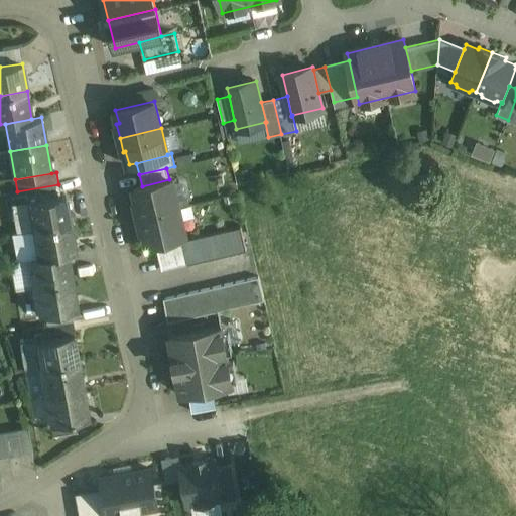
[(142,186),(134,188),(137,202),(135,203),(138,217),(179,207),(173,179),(142,186)]
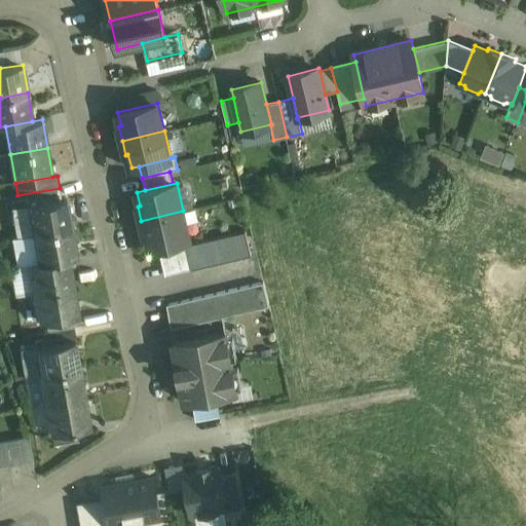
[(60,188),(17,195),(20,208),(30,205),(62,200),(60,188)]
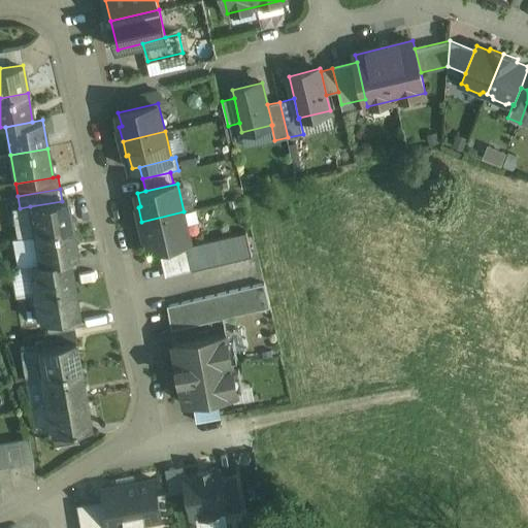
[(62,201),(30,206),(34,235),(72,229),(67,200),(62,201)]
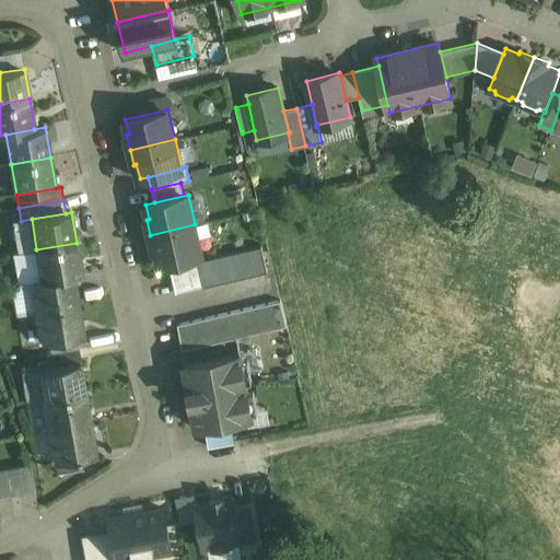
[(195,224),(150,235),(153,251),(156,249),(160,264),(197,255),(202,254),(195,224)]
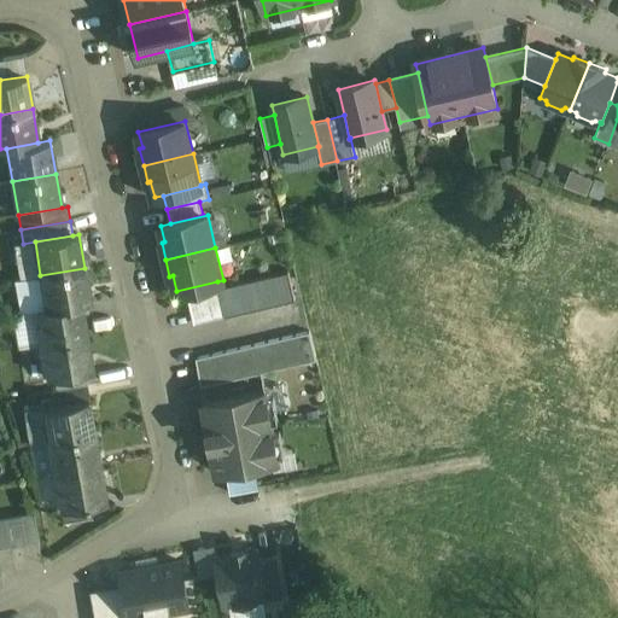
[(85,268),(40,275),(46,308),(46,309),(80,303),(81,303),(89,302),(85,268)]
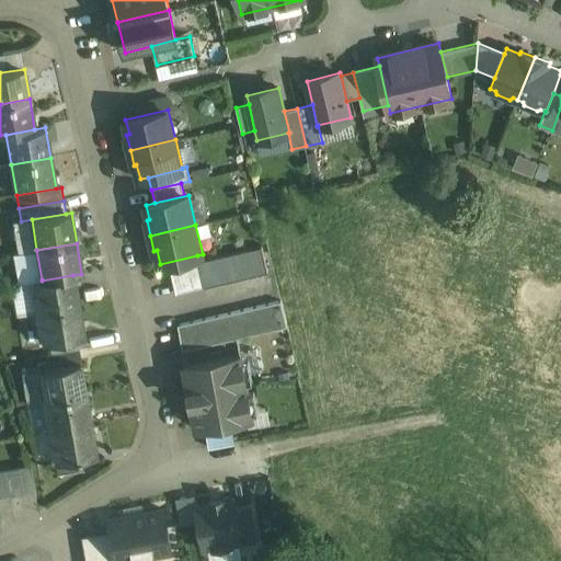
[(262,247),(250,250),(255,275),(268,272),(262,247)]
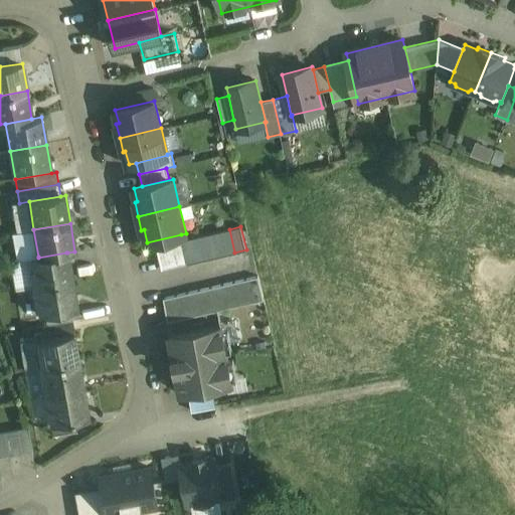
[(229,229),(217,231),(222,255),(234,252),(229,229)]
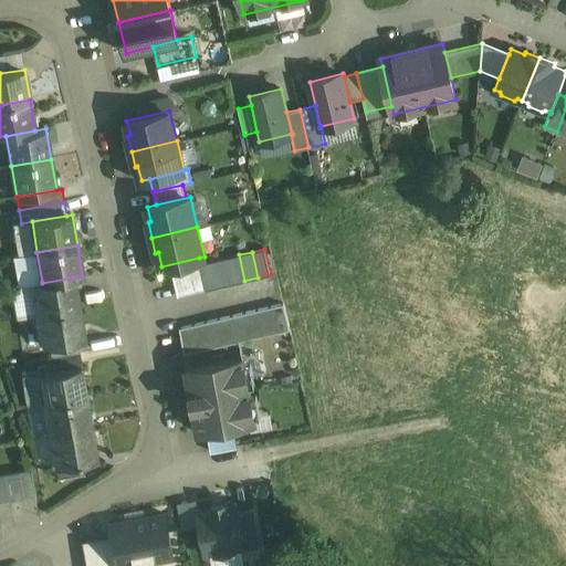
[(244,281),(239,254),(227,258),(232,283),(244,281)]
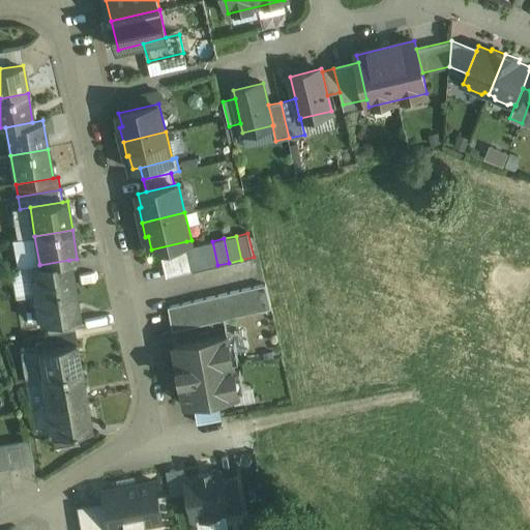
[(186,241),(159,247),(167,277),(194,271),(187,246),(186,241)]
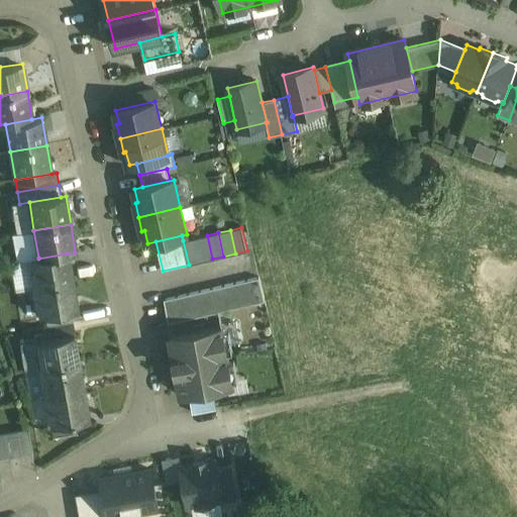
[(183,240),(189,265),(200,262),(195,238),(183,240)]
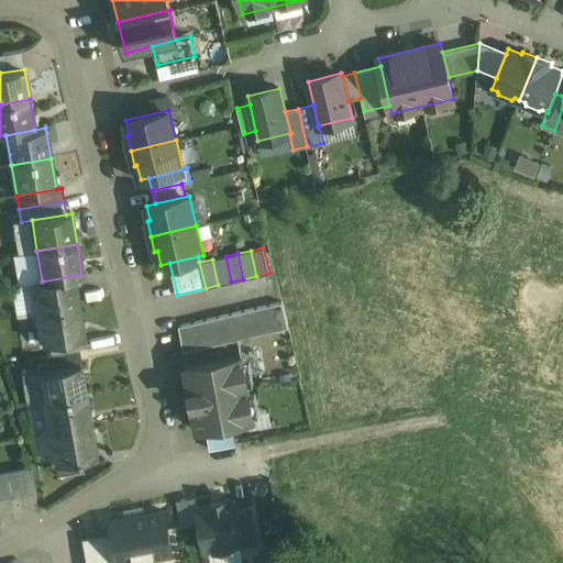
[(73,276),(42,282),(42,280),(33,282),(39,313),(78,306),(74,276),(73,276)]
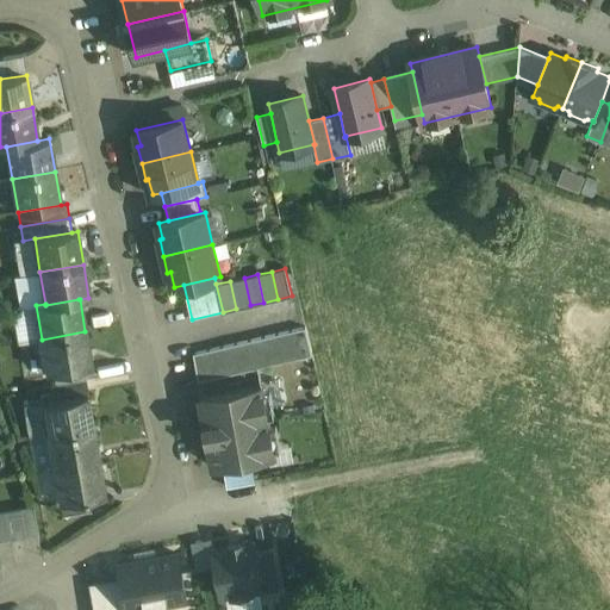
[(305,327),(193,353),(199,381),(312,354),(305,327)]
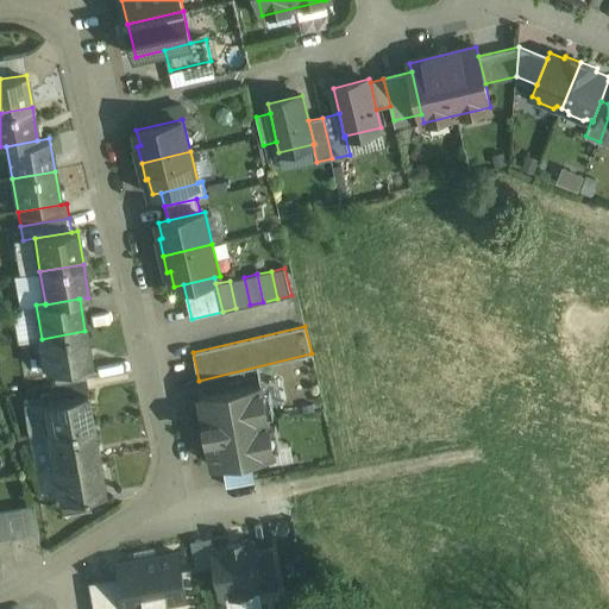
[(85,331),(42,339),(48,372),(90,364),(85,331)]
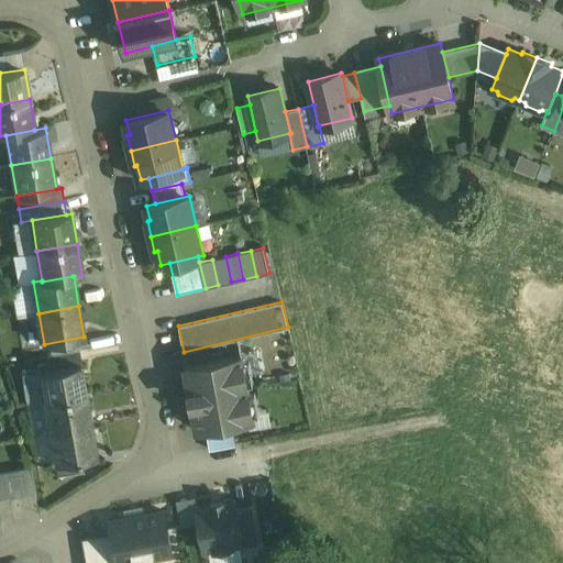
[(242,355),(186,365),(197,428),(206,427),(231,422),(253,418),(242,355)]
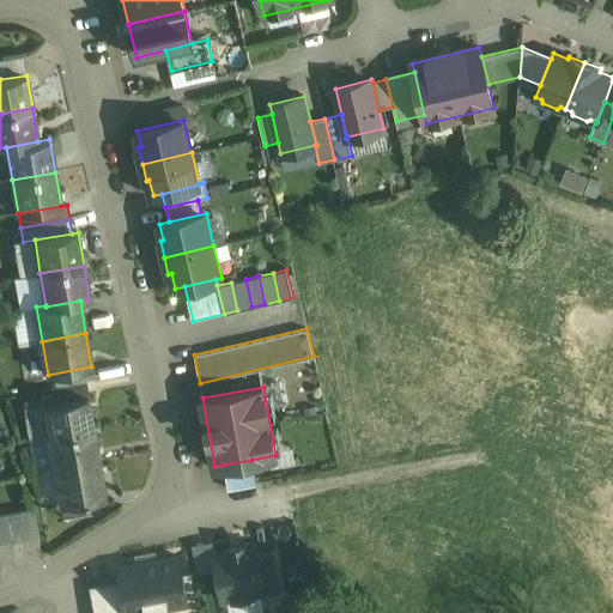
[(87,396),(43,404),(49,438),(92,430),(87,396)]
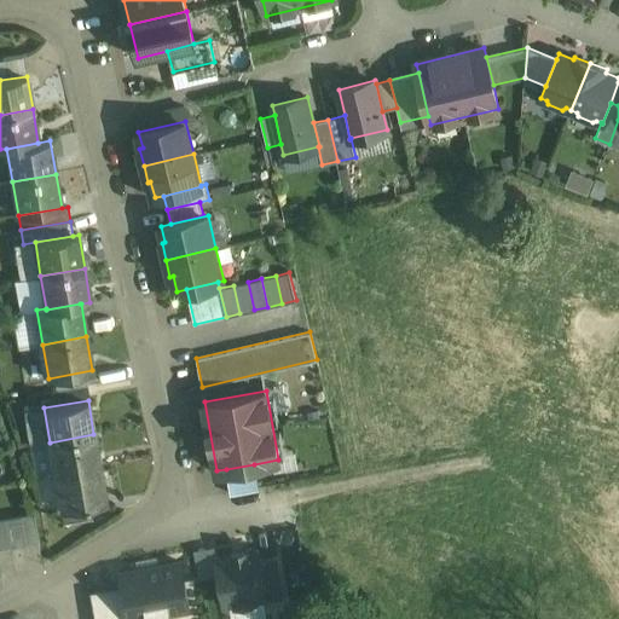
[(93,434),(50,443),(56,475),(99,468),(93,434)]
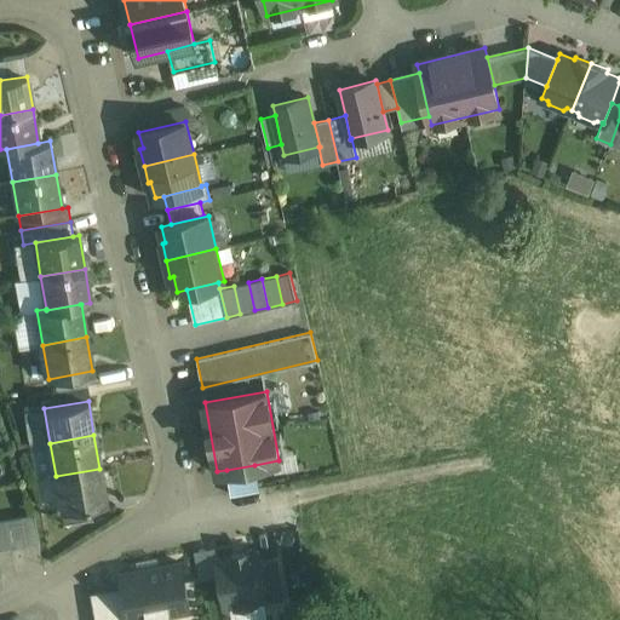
[(254,465),(227,470),(231,495),(259,491),(254,465)]
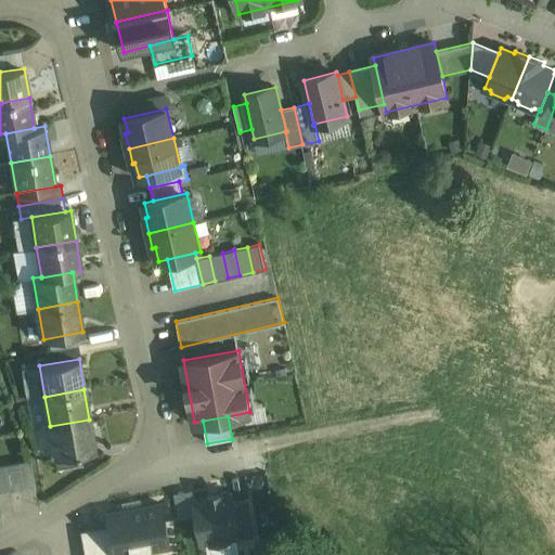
[(89,420),(50,426),(55,456),(81,452),(94,450),(89,420)]
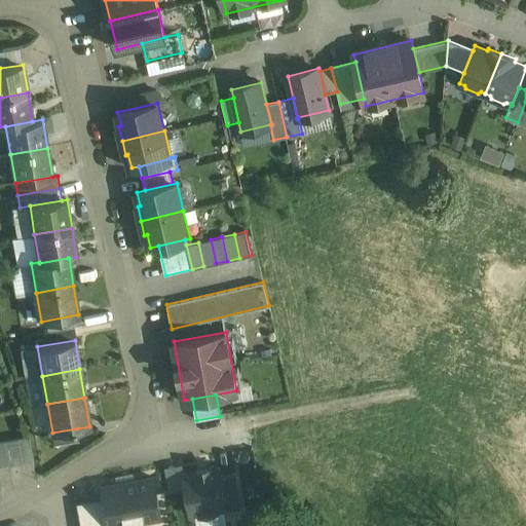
[(77,428),(52,433),(54,445),(79,441),(77,428)]
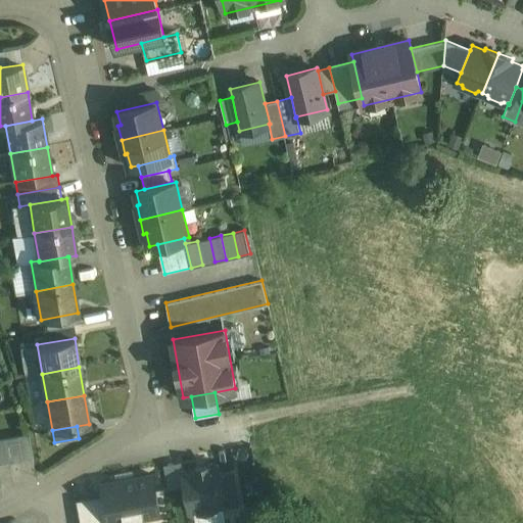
[(29,434),(16,436),(20,460),(33,458),(29,434)]
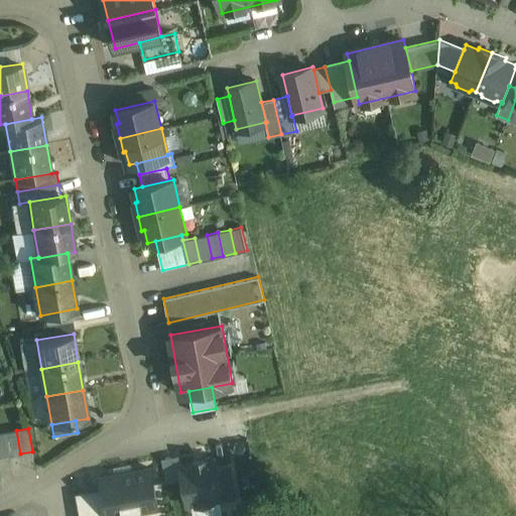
[(16,430),(4,432),(9,456),(20,454),(16,430)]
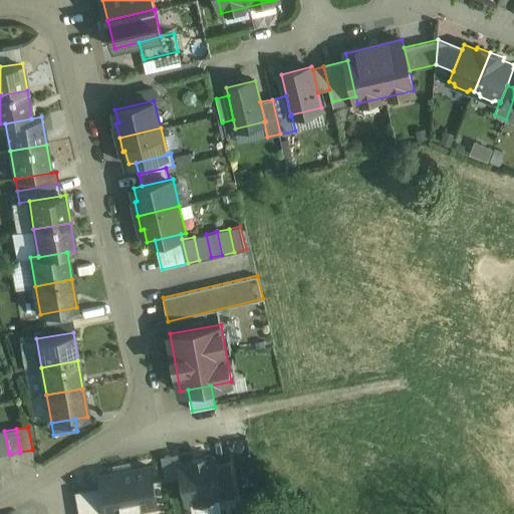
[(4,431),(0,431),(0,455),(9,454),(4,431)]
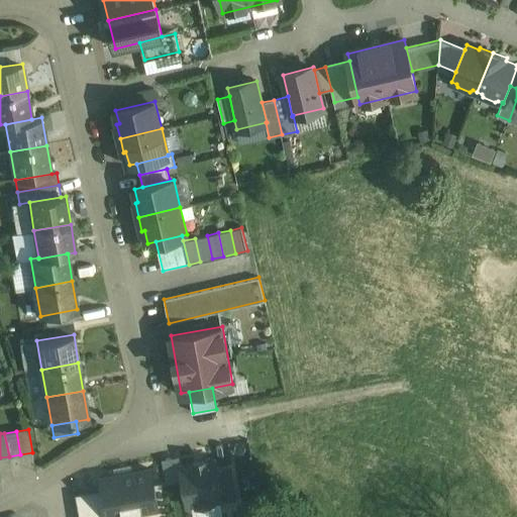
[(207,459),(194,461),(195,463),(182,466),(188,504),(197,503),(197,505),(214,502),(213,500),(220,499),(222,499),(216,467),(215,459),(207,460),(207,459)]
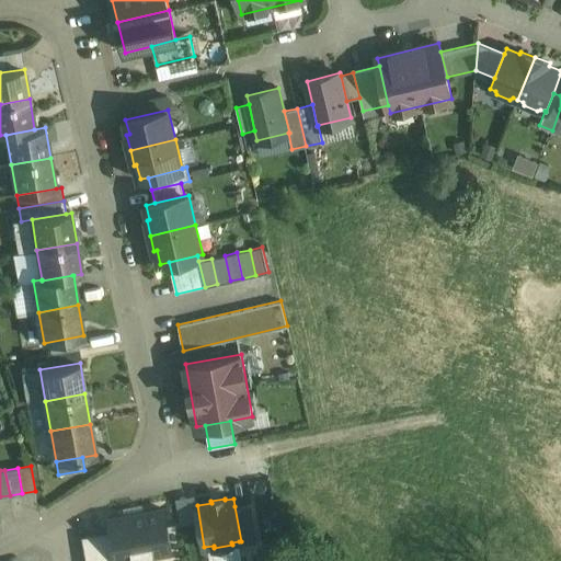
[(252,503),(235,506),(241,541),(239,541),(240,545),(259,541),(252,503)]
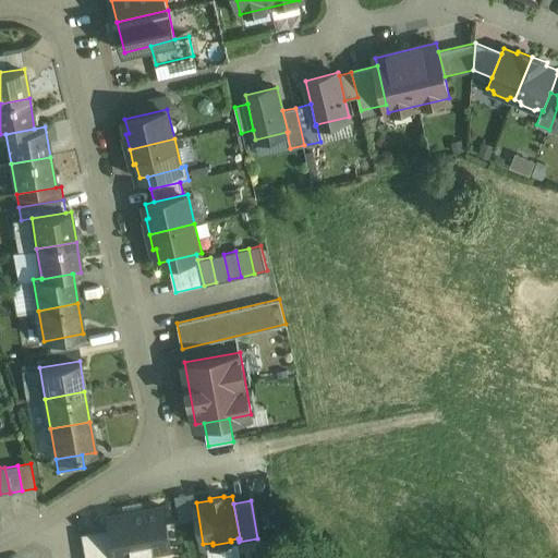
[(165,507),(110,517),(112,530),(117,557),(172,548),(165,507)]
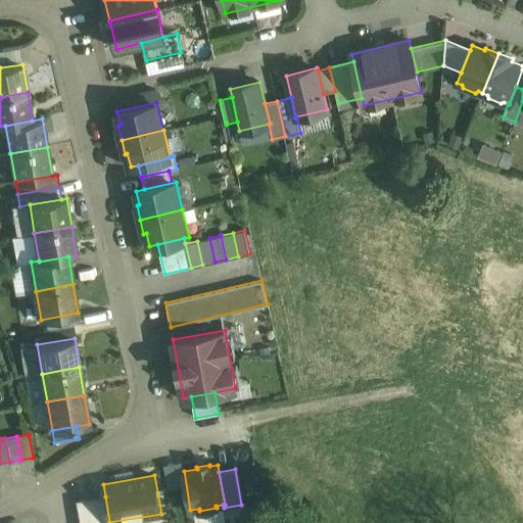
[(109,522),(105,496),(76,501),(80,522),(109,522)]
